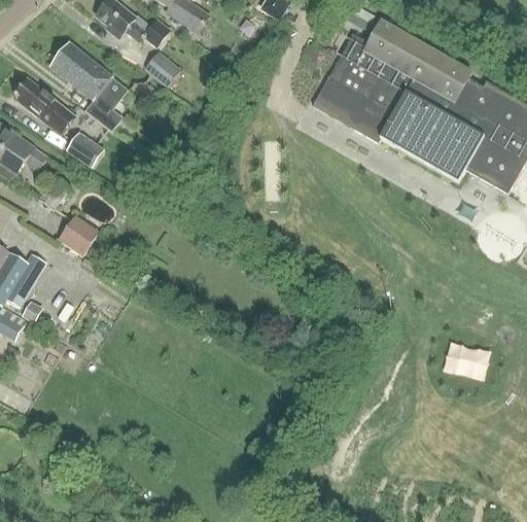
[(135,18),(114,0),(108,0),(96,14),(109,26),(106,28),(118,37),(125,30),(139,41),(143,36),(156,46),(170,29),(156,19),(151,25),(137,14),(135,18)]
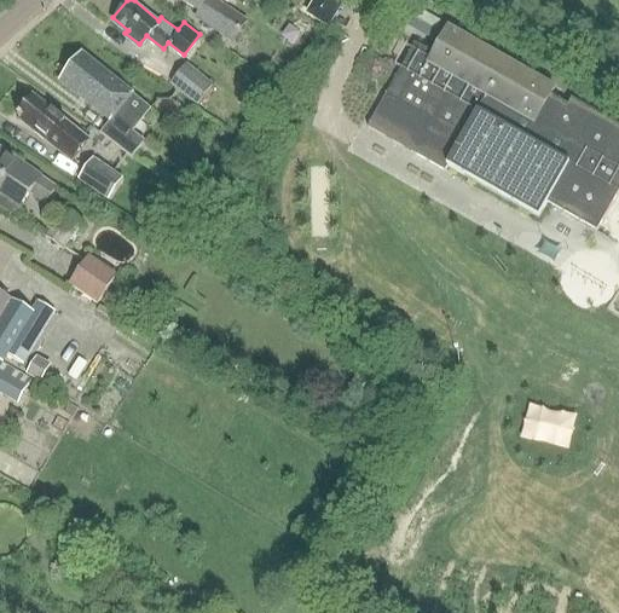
[(186,0),(198,9),(195,15),(232,39),(247,16),(223,0),(186,0)]
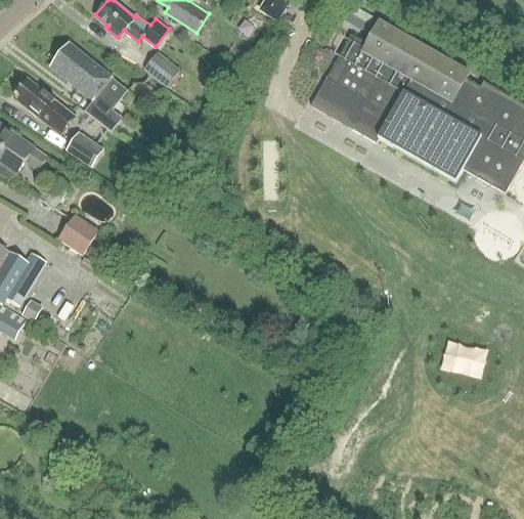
[(266,0),(260,11),(277,22),(290,0),(266,0)]
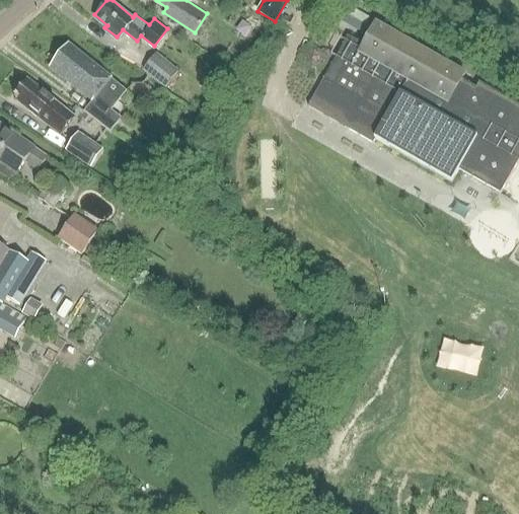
[(348,32),(307,102),(372,139),(374,136),(450,179),(458,166),(500,190),(518,155),(518,101),(478,79),(475,84),(462,77),(466,70),(375,18),(362,41),(348,32)]
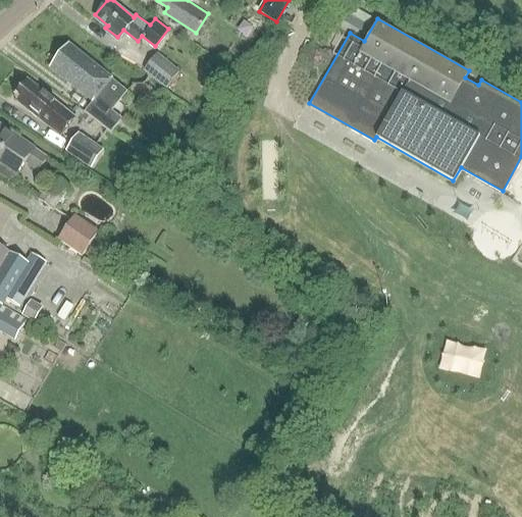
[(67,42),(50,64),(93,98),(84,109),(111,130),(122,115),(111,108),(126,89),(67,42)]
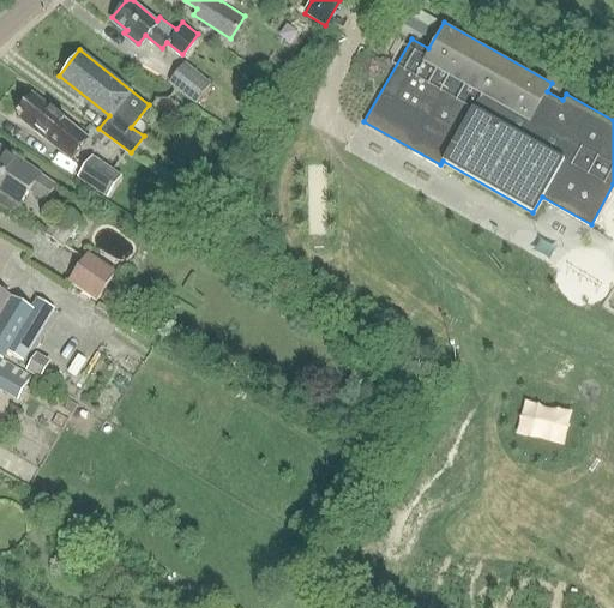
[(194,101),(210,82),(184,60),(168,79),(194,101)]
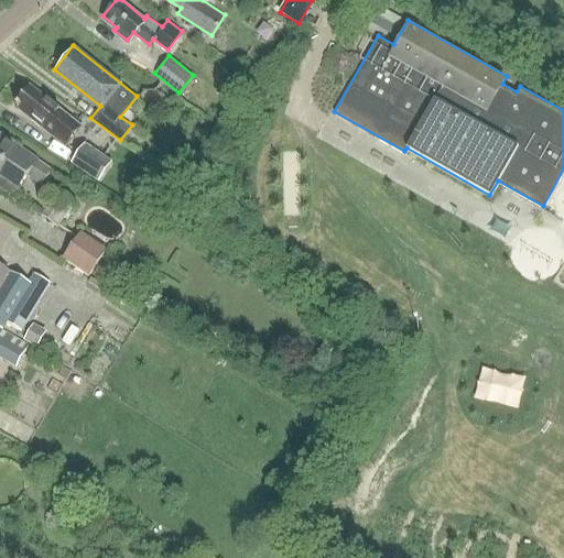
[(43,97),(30,86),(28,90),(23,90),(19,97),(19,100),(15,105),(65,143),(80,124),(44,95),(43,97)]
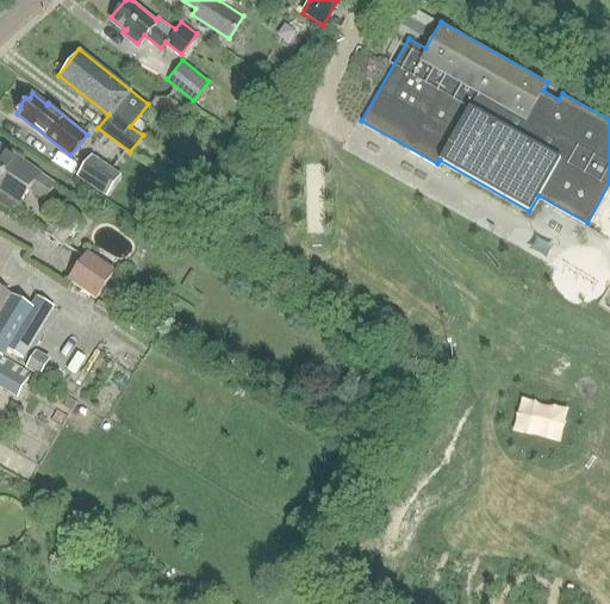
[(41,169),(39,169),(0,142),(0,199),(13,209),(30,185),(44,194),(55,179),(41,169)]
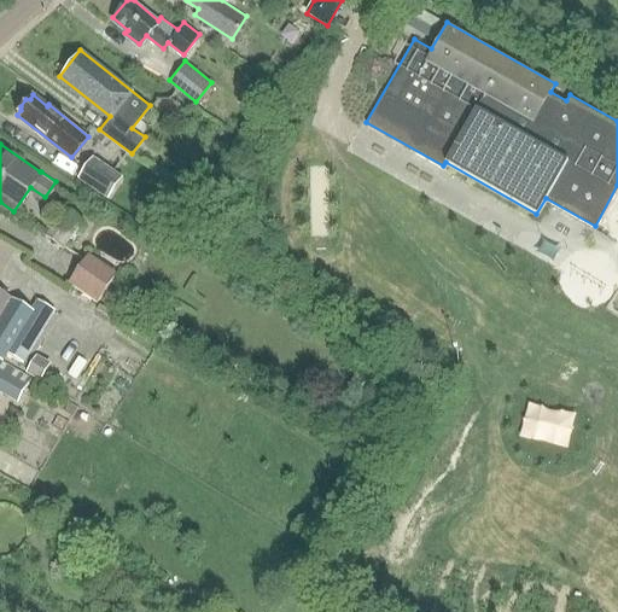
[(109,196),(123,175),(92,155),(77,175),(109,196)]
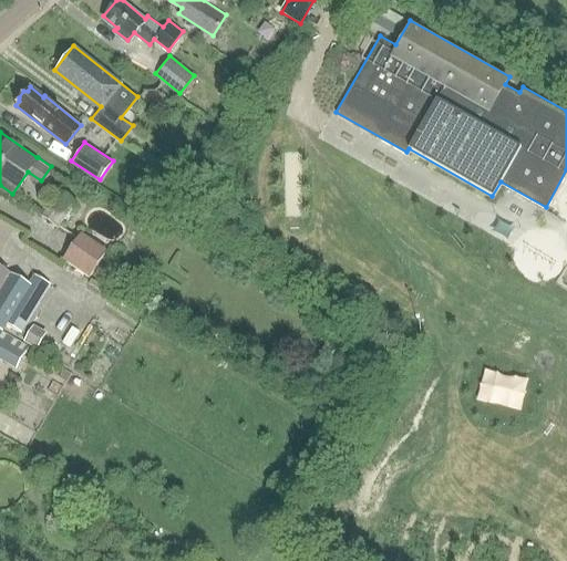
[(74,200),(54,187),(39,210),(59,224),(74,200)]
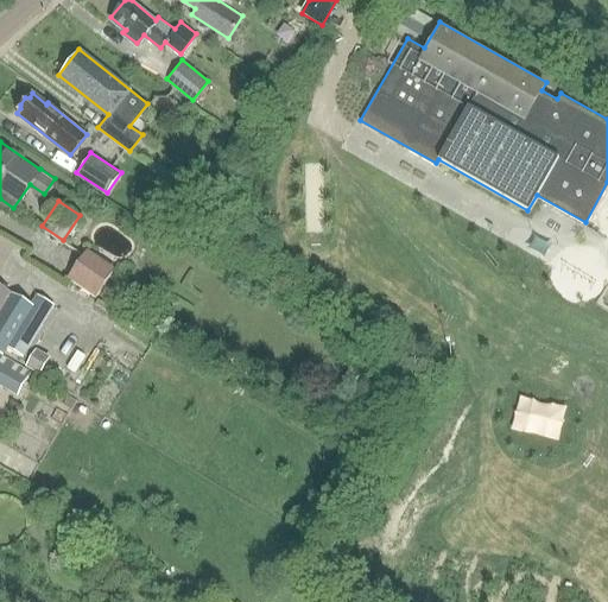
[(113,265),(86,246),(65,274),(94,293),(113,265)]
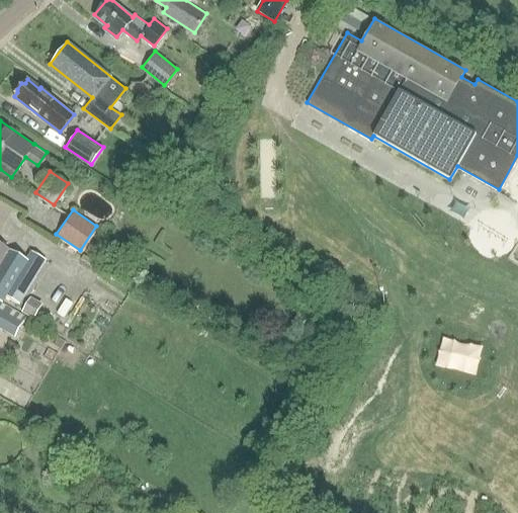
[(0,267),(12,249),(0,242),(0,267)]
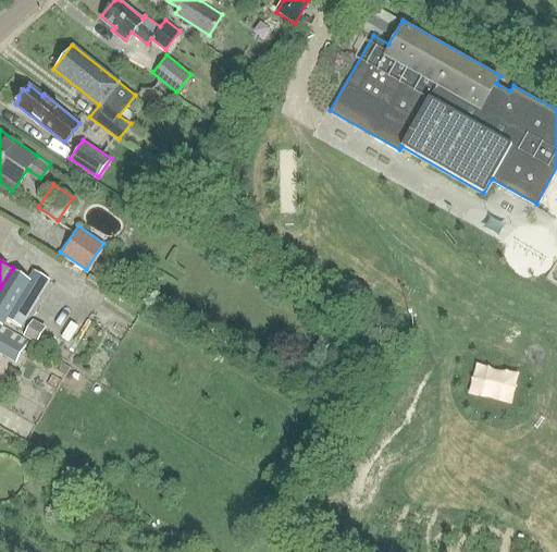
[(48,277),(33,268),(5,314),(20,322),(48,277)]
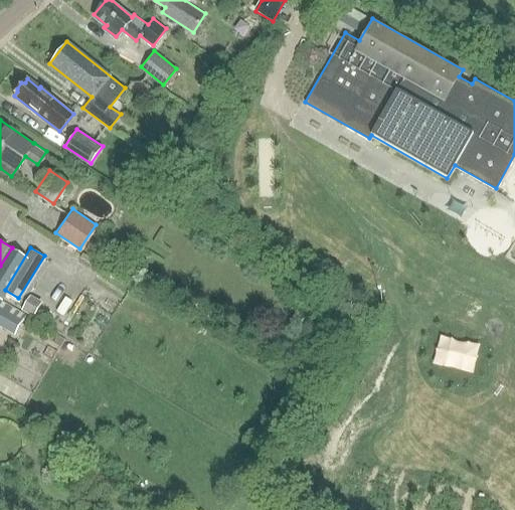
[(42,311),(49,298),(37,292),(31,306),(42,311)]
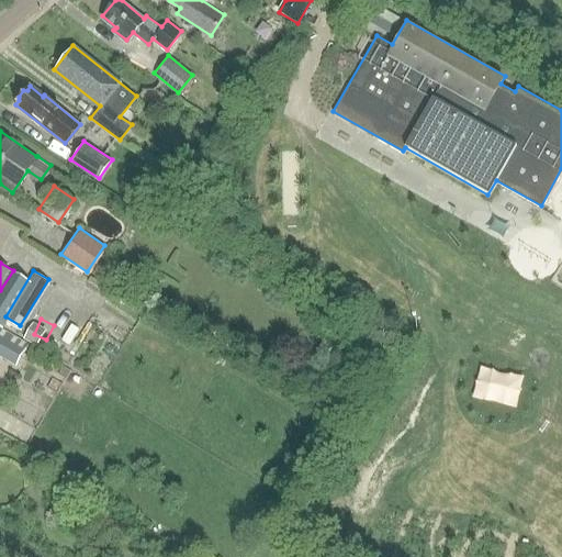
[(0,351),(17,360),(26,342),(0,326),(0,351)]
